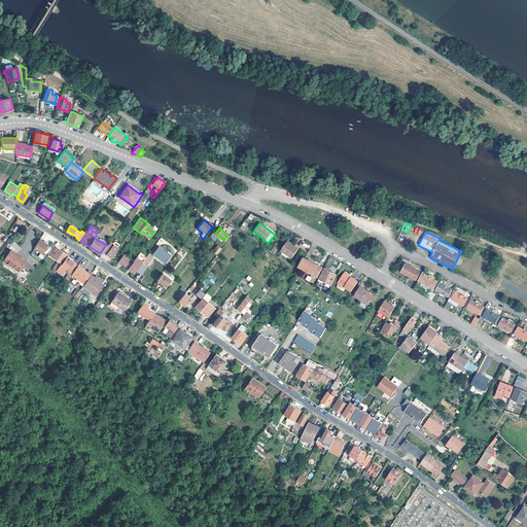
[(47,245),(39,240),(33,249),(41,254),(47,245)]
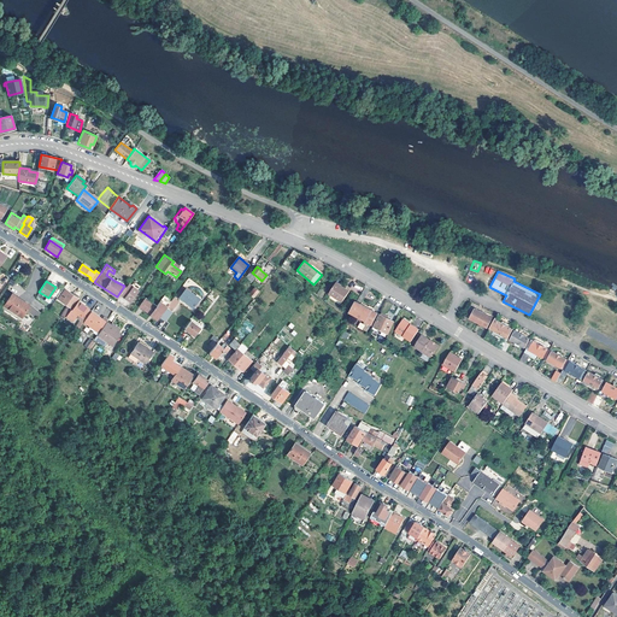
[(347,291),(334,282),(328,293),(341,301),(347,291)]
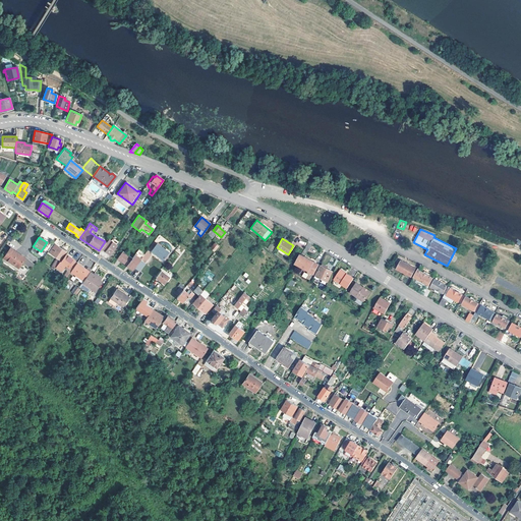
[(59,241),(56,239),(52,245),(53,246),(49,253),(57,258),(59,261),(65,251),(56,245),(59,241)]
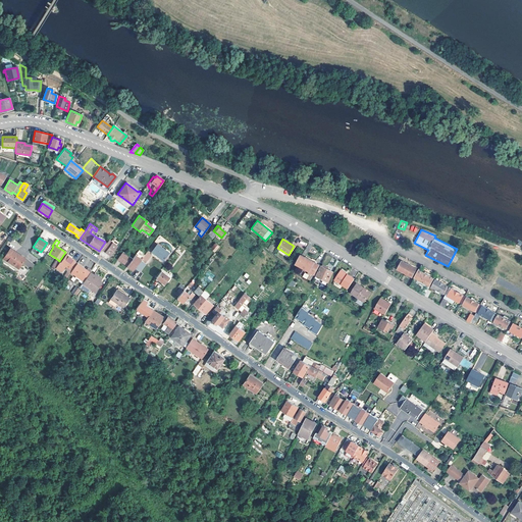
[(110,256),(117,246),(108,240),(108,241),(102,248),(106,251),(105,252),(110,256)]
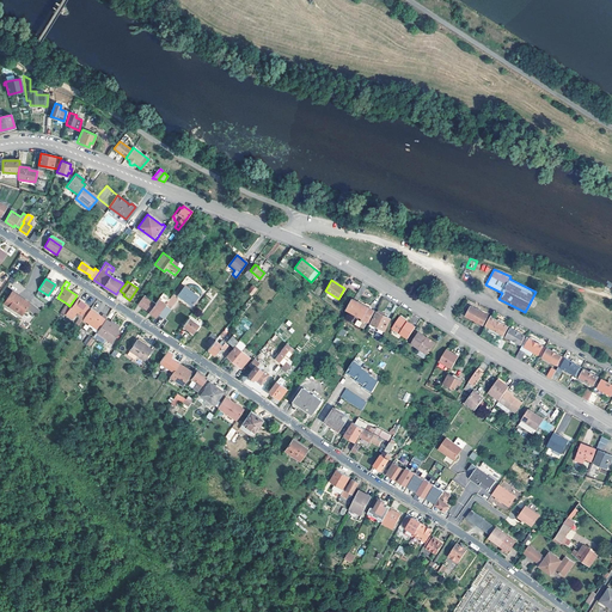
[(256,288),(251,285),(248,288),(246,289),(246,291),(250,294),(256,288)]
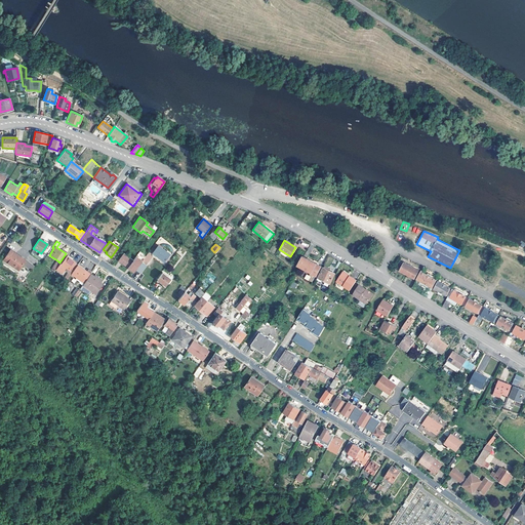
[(157,245),(152,252),(164,261),(168,255),(161,250),(162,248),(157,245)]
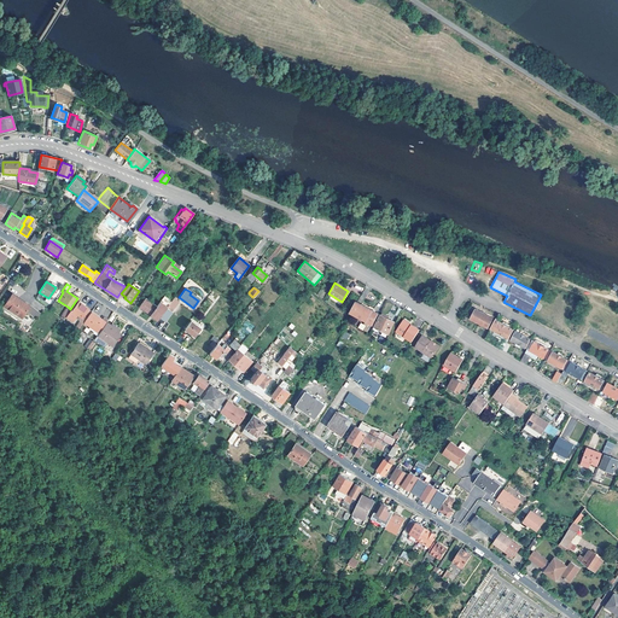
[(18,302),(10,296),(3,305),(21,318),(29,307),(19,299),(18,302)]
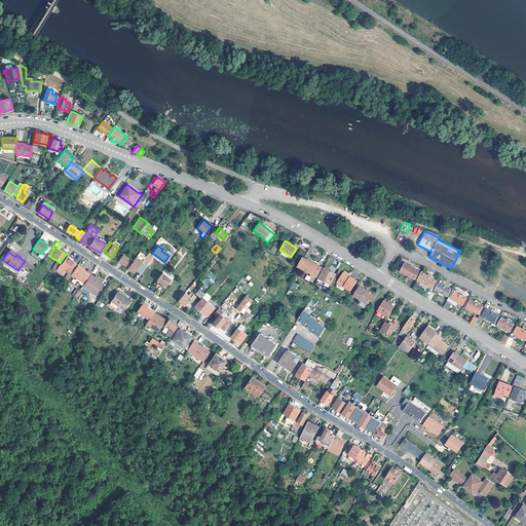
[(134,273),(136,270),(139,266),(141,262),(145,258),(138,253),(133,261),(123,254),(117,261),(127,268),(128,267),(130,268),(129,270),(134,273)]
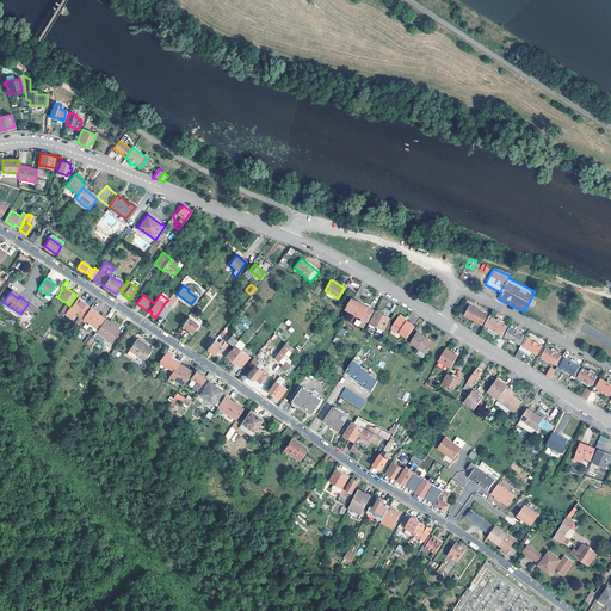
[(69,308),(65,313),(72,318),(75,312),(80,315),(79,318),(81,320),(82,319),(90,308),(86,304),(76,298),(71,308),(69,307),(69,308)]
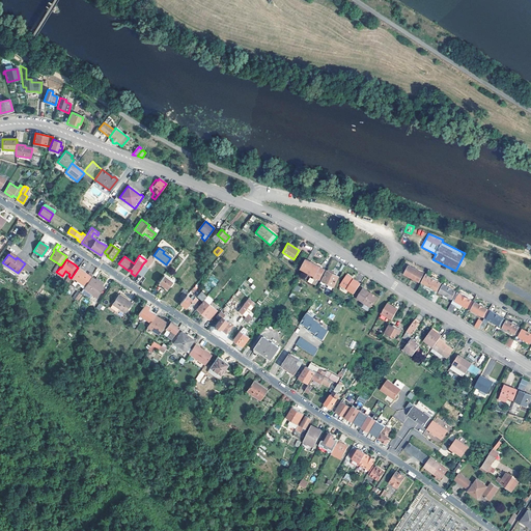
[(312,278),(313,279),(316,275),(320,268),(306,259),(301,269),(314,276),(312,278)]
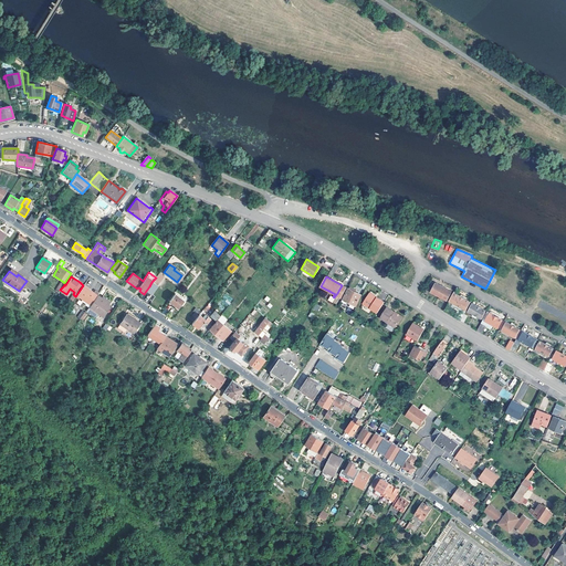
[(146,291),(147,292),(150,294),(154,290),(157,286),(152,282),(149,286),(146,291)]
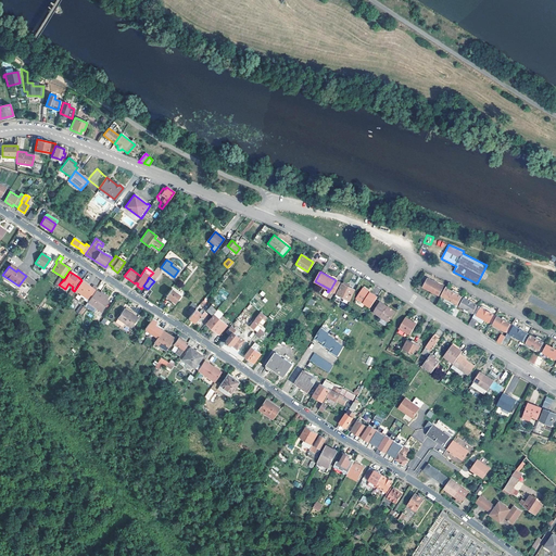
[(443,287),(428,278),(424,287),(439,295),(443,287)]
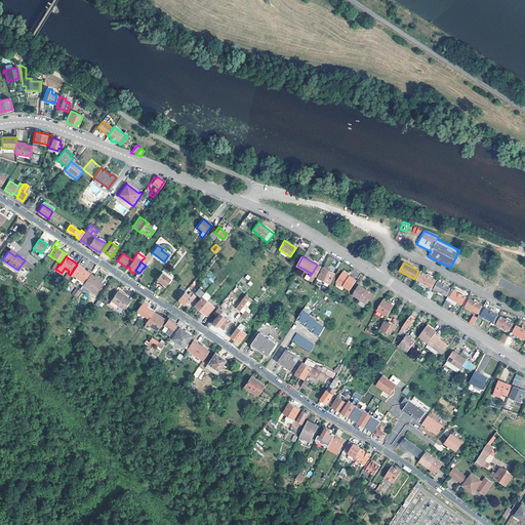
[(86,272),(77,265),(71,274),(81,281),(79,283),(82,285),(89,274),(86,272)]
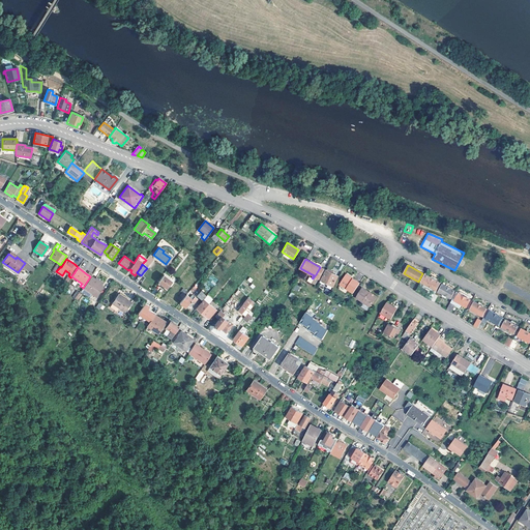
[(324,269),(320,267),(316,274),(313,278),(315,280),(317,276),(319,278),(324,269)]
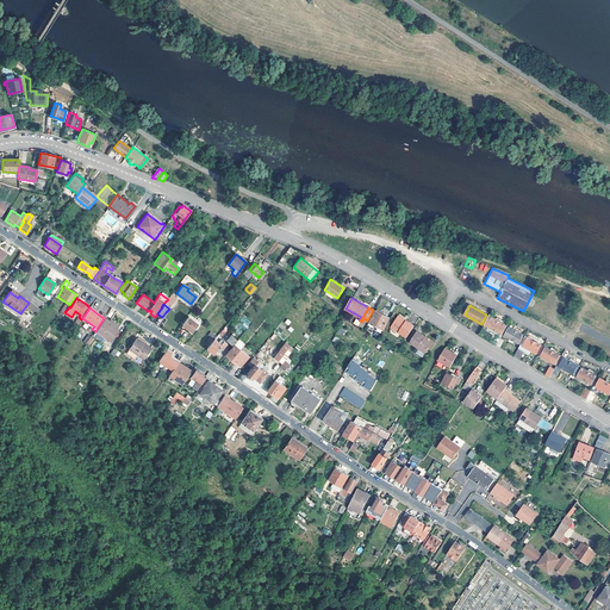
[(388,317),(375,311),(371,319),(367,324),(371,325),(372,324),(381,329),(388,317)]
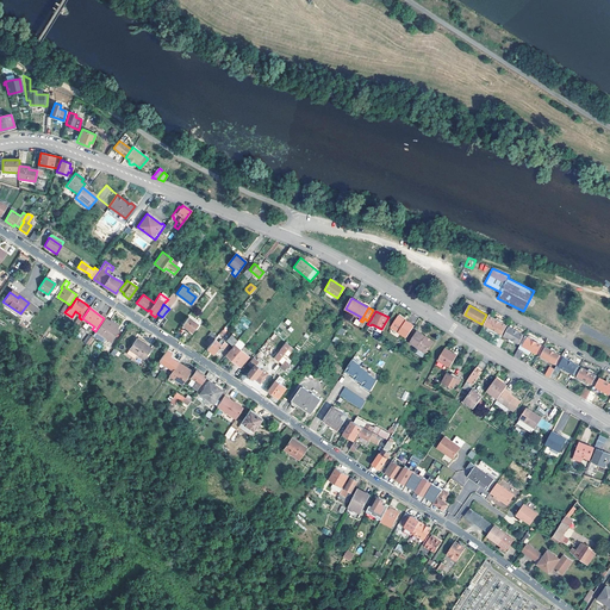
[(390,325),(406,336),(414,324),(398,315),(390,325)]
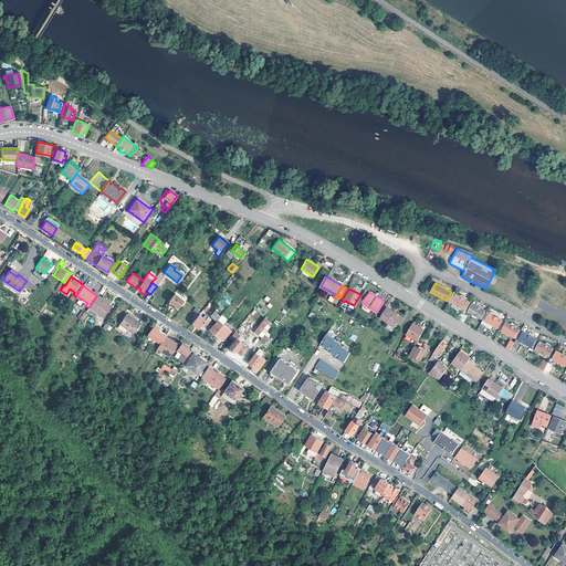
[(460,321),(464,314),(467,310),(470,303),(470,302),(453,293),(449,301),(462,308),(457,318),(460,321)]
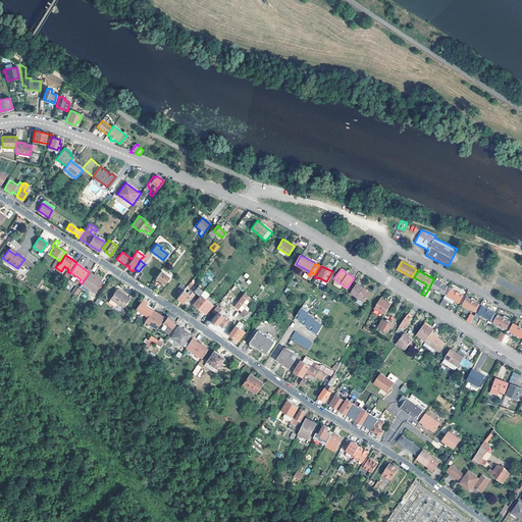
[(168,276),(161,271),(156,277),(164,283),(168,276)]
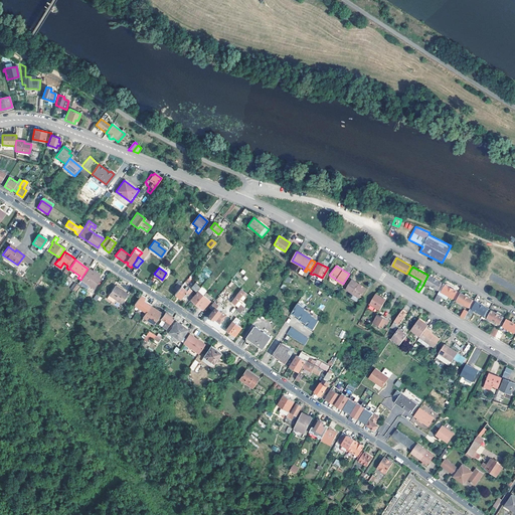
[(88,269),(80,280),(93,289),(99,280),(99,277),(91,271),(88,269)]
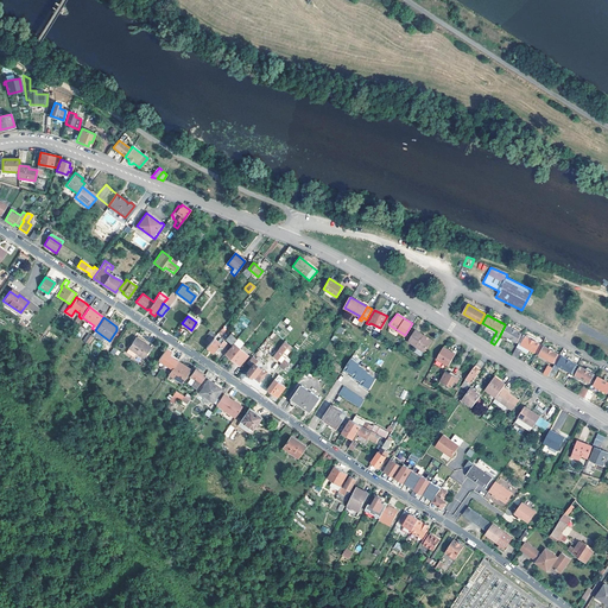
[(505,325),(501,333),(504,334),(502,334),(517,342),(517,341),(519,342),(524,335),(521,334),(507,325),(507,327),(505,325)]
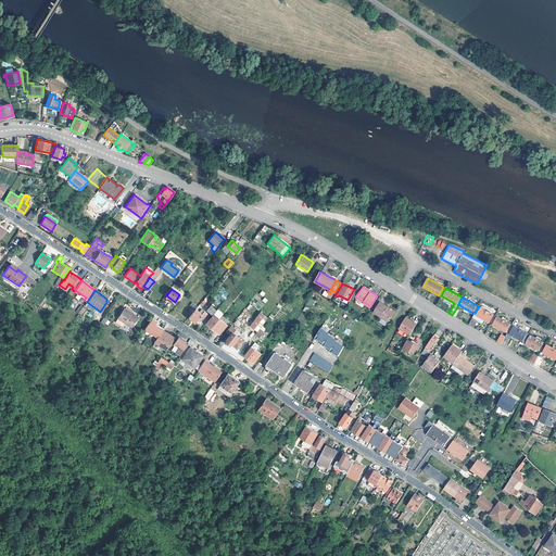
[(387,305),(379,301),(373,312),(379,316),(379,317),(387,321),(393,312),(386,307),(387,305)]
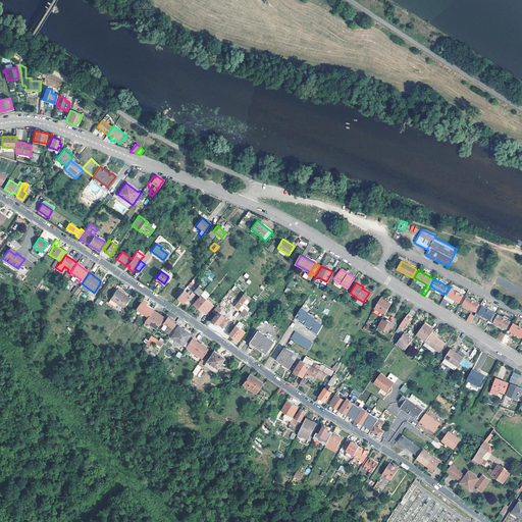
[(200,286),(199,285),(197,286),(193,291),(199,296),(202,292),(199,289),(200,286)]
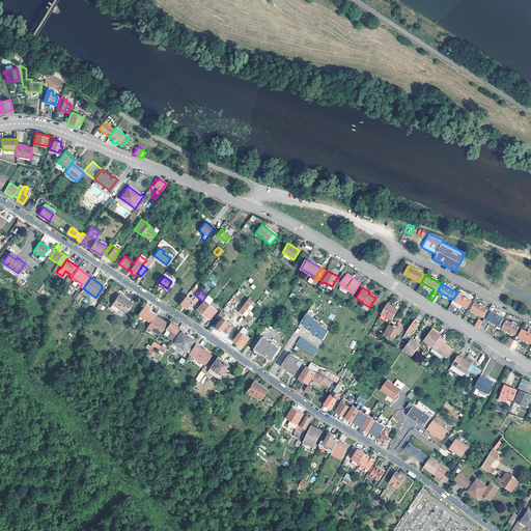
[(77,291),(73,298),(78,301),(82,295),(77,291)]
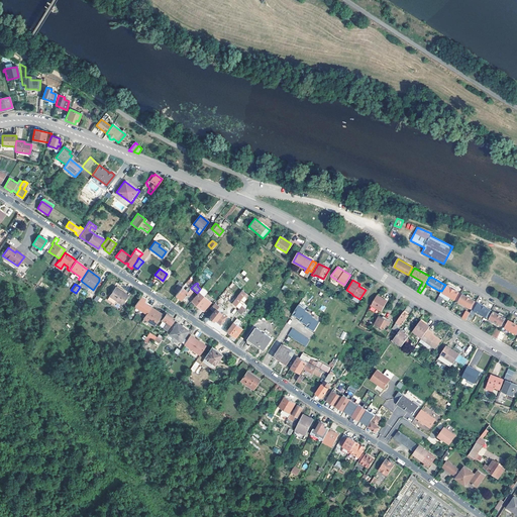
[(456,301),(460,293),(445,285),(441,291),(441,292),(445,294),(443,296),(444,297),(448,300),(449,299),(450,297),(456,301)]
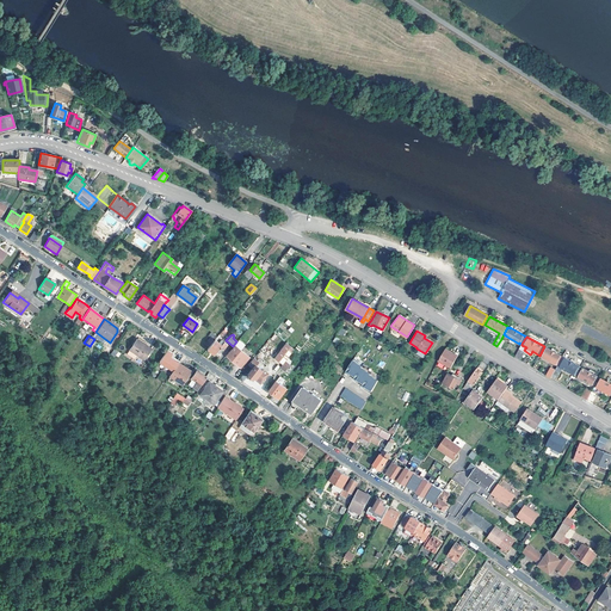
[(149,349),(136,339),(129,350),(143,359),(149,349)]
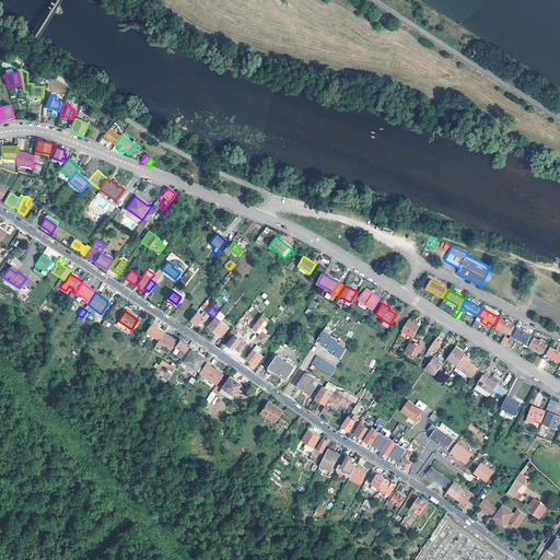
[(195,312),(190,317),(189,319),(196,325),(198,323),(199,324),(202,321),(203,321),(208,315),(205,313),(202,316),(196,311),(195,312)]
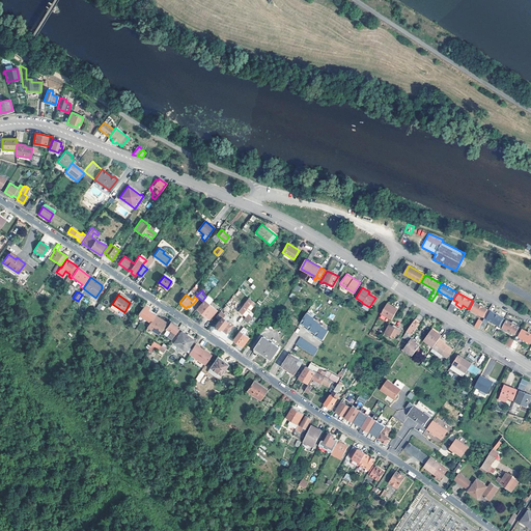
[(245,316),(247,313),(254,303),(248,298),(238,311),(245,316)]
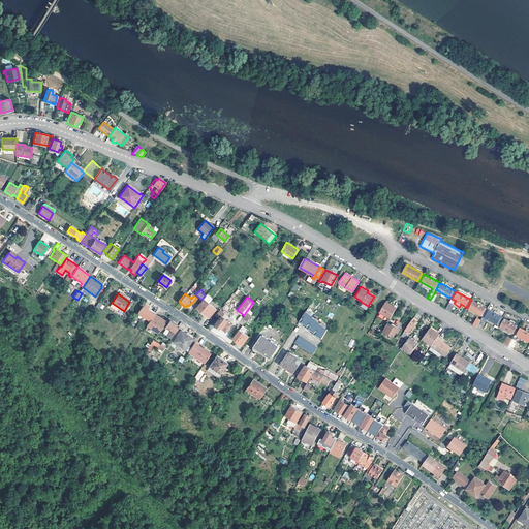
[(207,303),(203,299),(195,308),(208,318),(215,309),(207,303)]
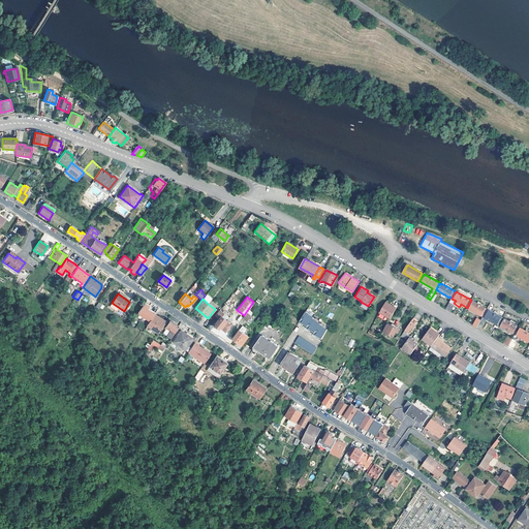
[(487,309),(471,300),(467,308),(483,316),(487,309)]
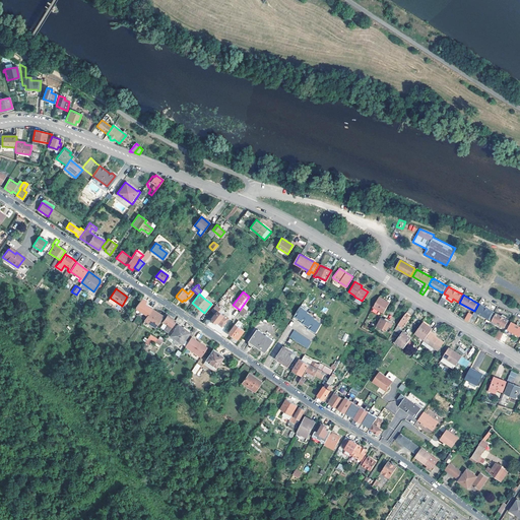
[(446,299),(442,297),(438,304),(442,306),(446,299)]
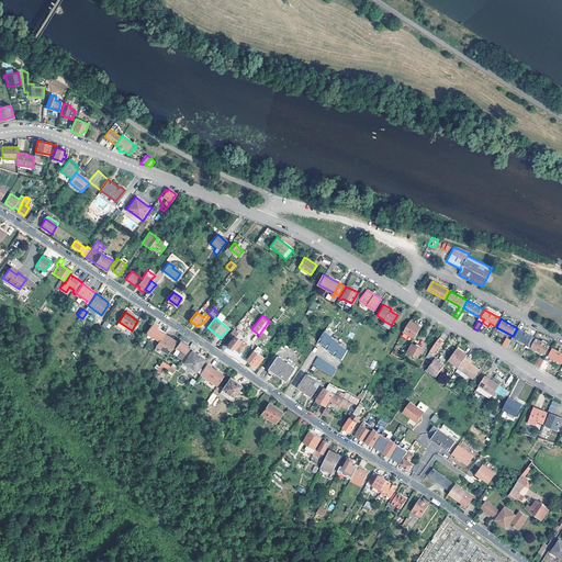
[(412,324),(408,322),(403,332),(414,338),(420,327),(413,323),(412,324)]
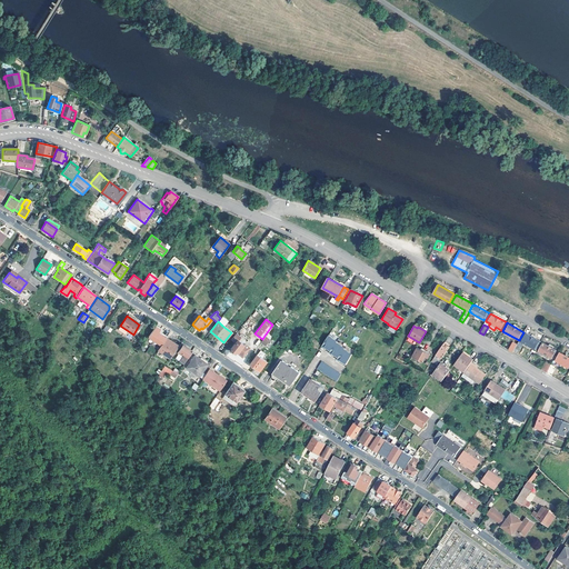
[(167,333),(155,327),(143,343),(146,345),(150,339),(152,340),(155,337),(162,341),(167,333)]
